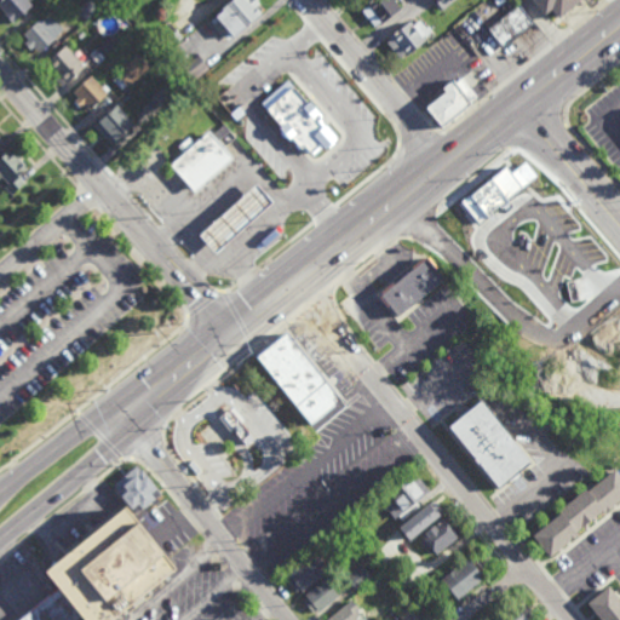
[(10,26),(33,6),(27,0),(0,0),(0,9),(9,19),(5,22),(10,26)]
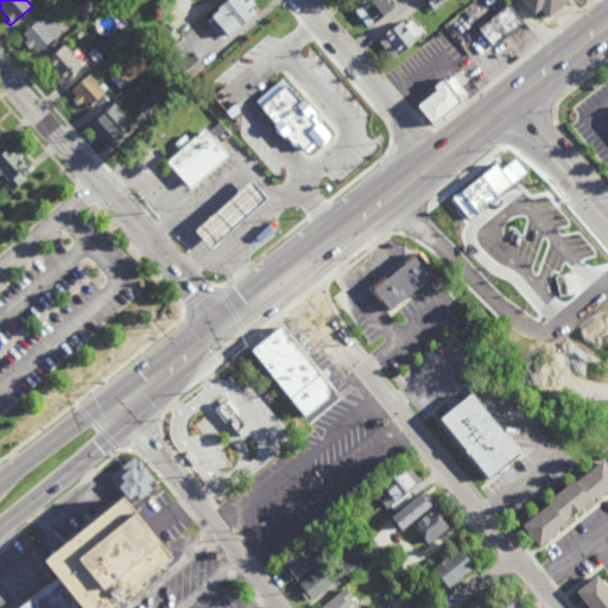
[(82,23),(73,13),(87,0),(95,10),(82,23)]
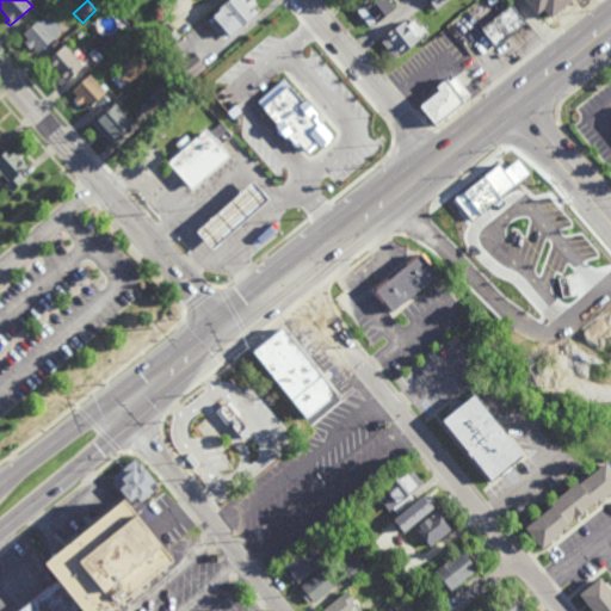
[(230,0),(208,23),(226,42),(258,14),(251,10),(257,6),(251,0),(247,0),(245,2),(242,0),(230,0)]
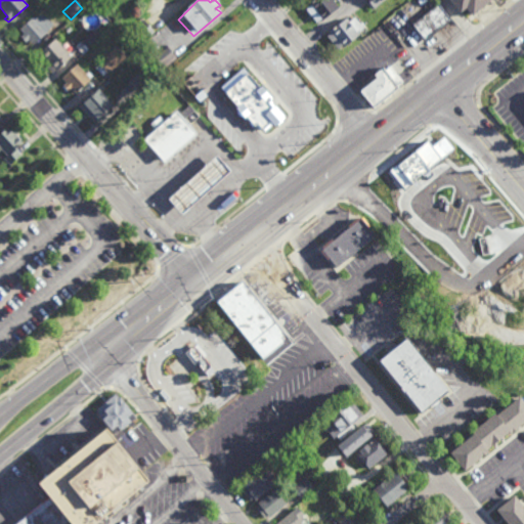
[(317,26),(338,9),(330,0),(318,0),(303,12),(317,26)]
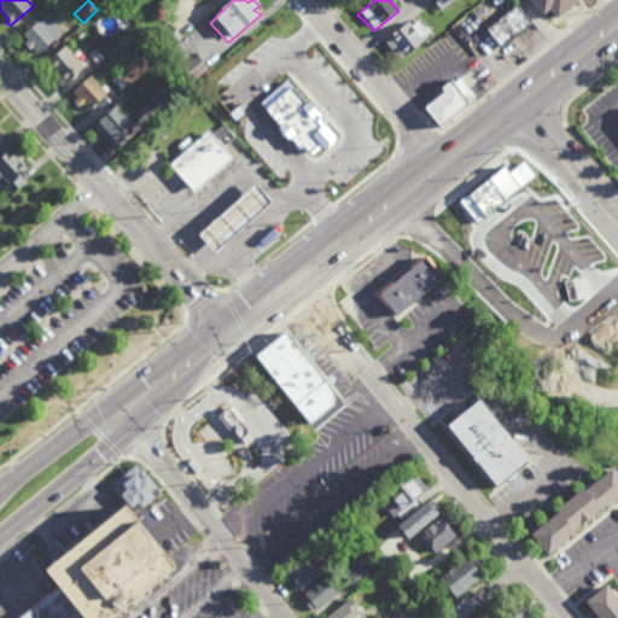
[(453,0),(433,0),(439,10),(453,0)]
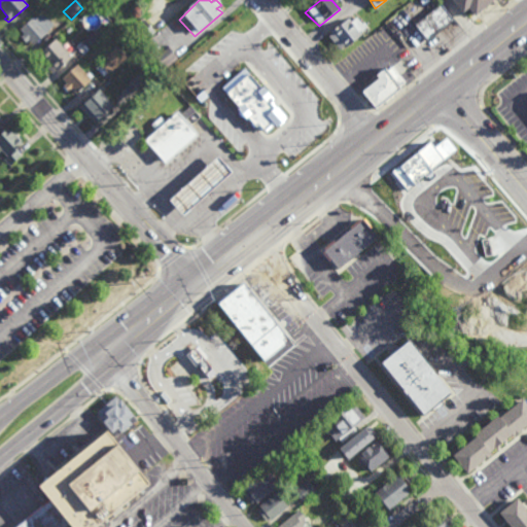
[(494,0),(476,15),(469,7),(463,13),(452,0),(494,0)]
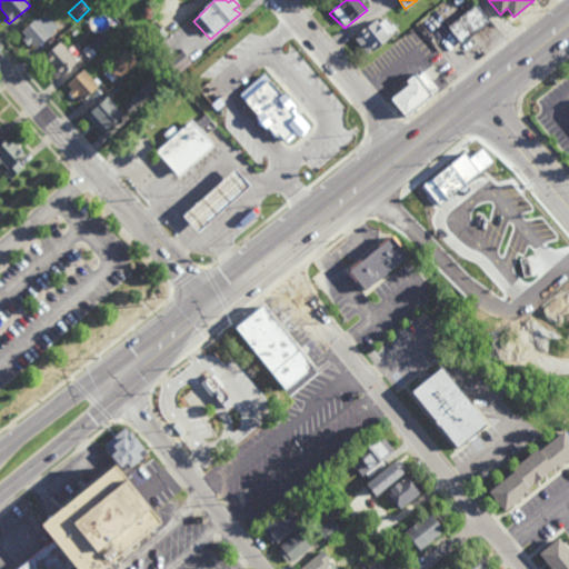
[(473,5),(487,23),(457,47),(442,28),(473,5)]
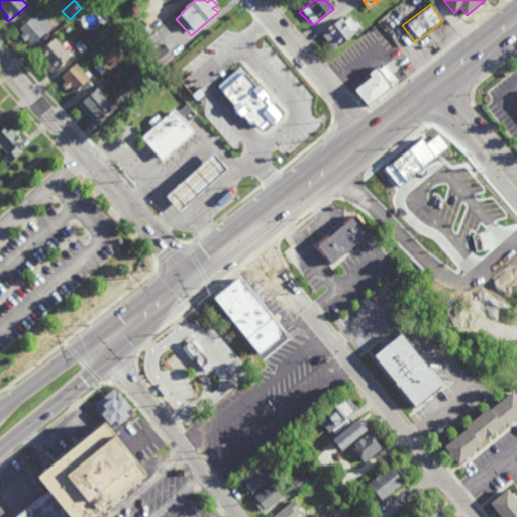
[(32,45),(54,27),(40,13),(19,30),(24,35),(21,38),(25,43),(28,40),(32,45)]
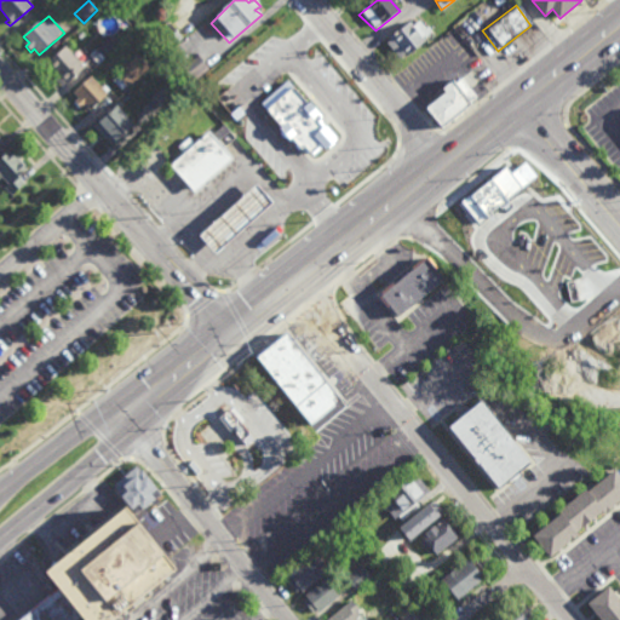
[(401,59),(431,32),(417,18),(386,42),(401,59)]
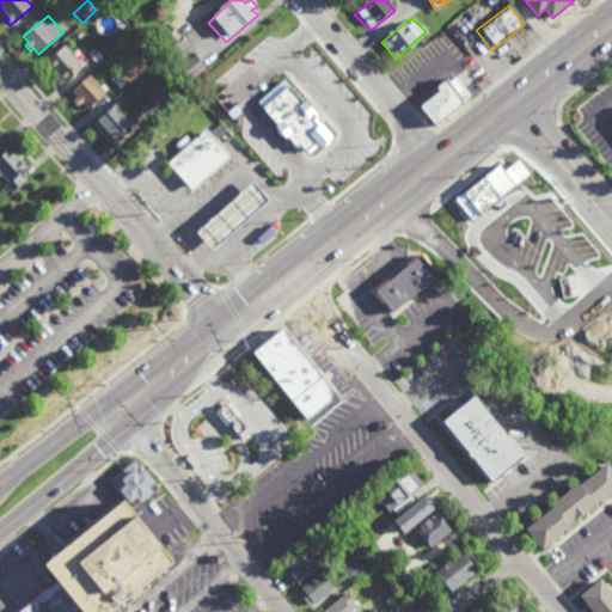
[(163,55),(154,46),(157,43),(152,38),(166,24),(181,38),(163,55)]
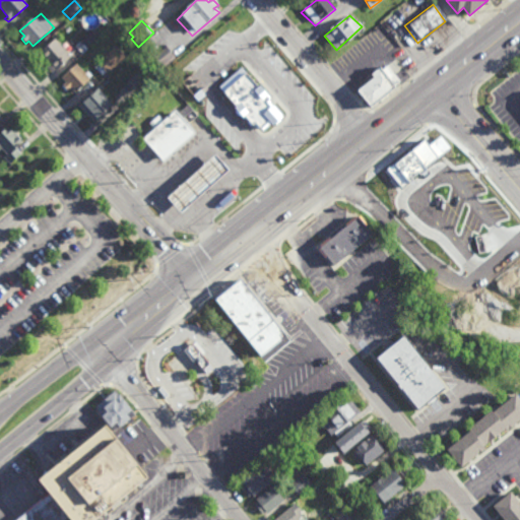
[(84,49),(78,43),(89,34),(94,40),(84,49)]
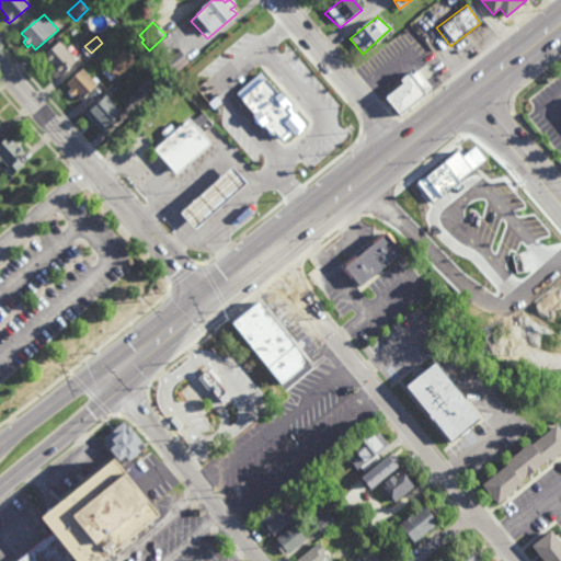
[(59,44),(76,63),(55,79),(49,72),(52,70),(43,58),(59,44)]
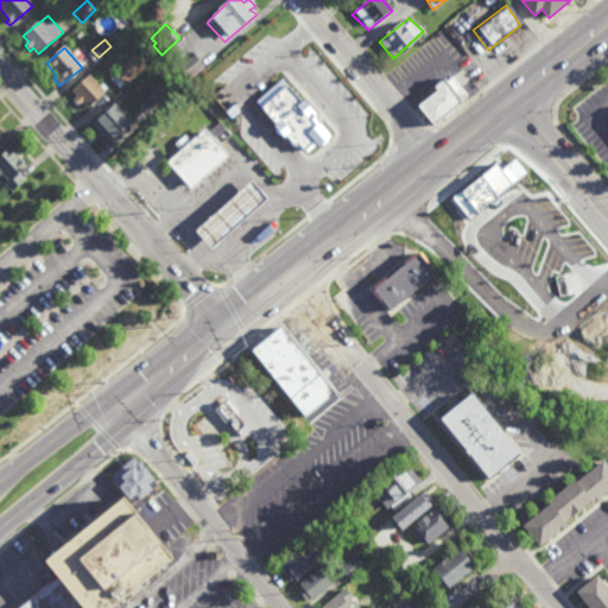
[(188,81),(176,67),(192,52),(204,67),(188,81)]
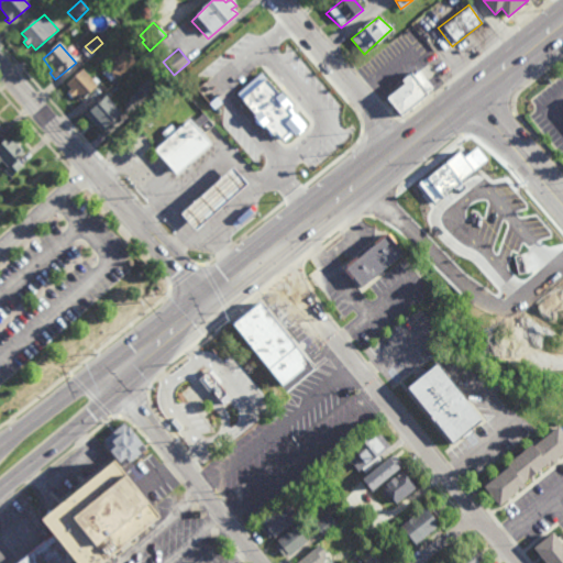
[(125,61),(130,56),(135,62),(131,65),(130,64),(116,77),(107,68),(120,55),(125,61)]
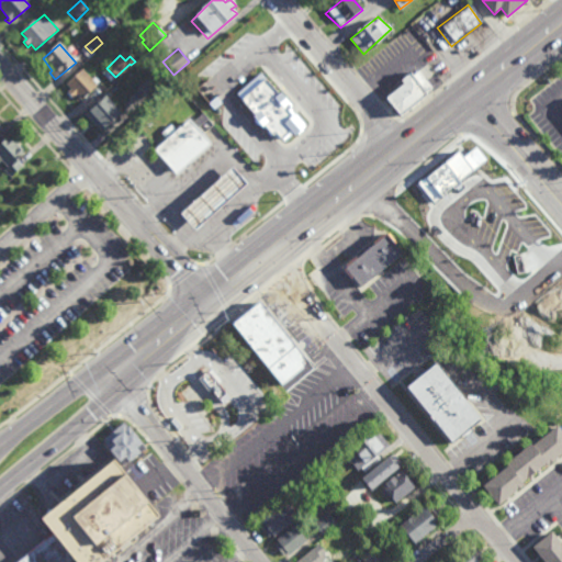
[(192,80),(183,70),(194,62),(202,72),(192,80)]
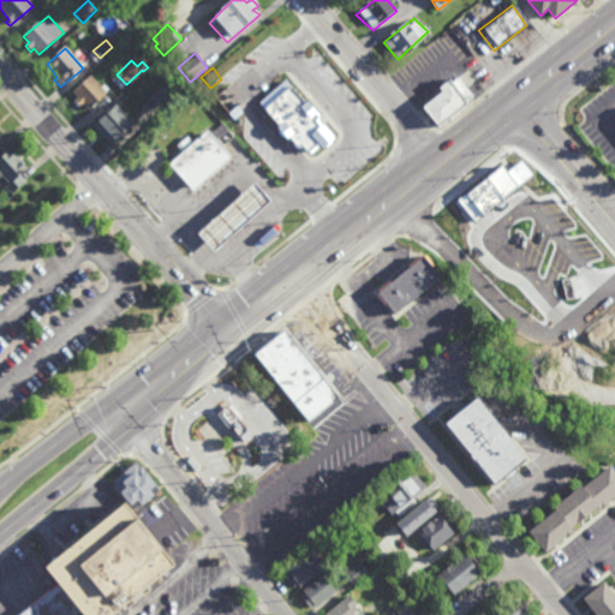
[(471,95),(435,123),(422,105),(440,90),(435,84),(446,76),(448,79),(454,75),(471,95)]
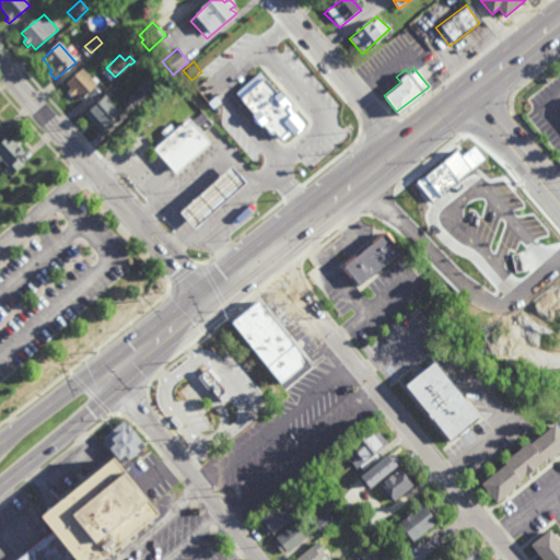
[(148,93),(138,84),(154,69),(163,78),(148,93)]
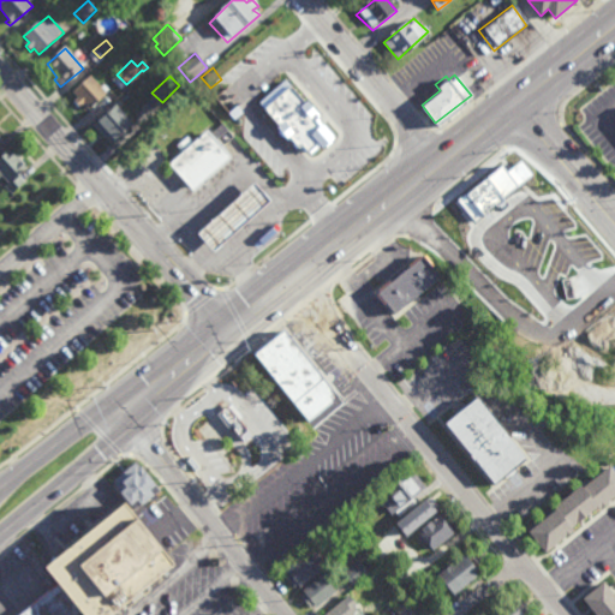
[(107,95),(106,94),(109,90),(105,87),(101,89),(90,77),(72,94),(79,100),(75,103),(81,109),(84,106),(89,112),(107,95)]
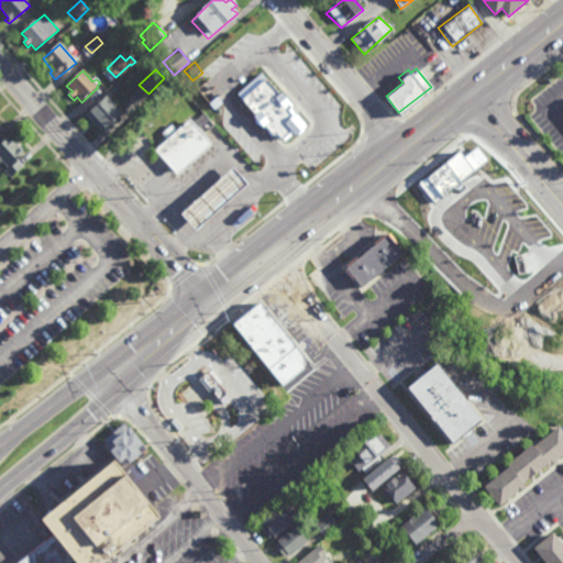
[(236,92),(269,134),(275,131),(284,142),(306,125),(263,72),(236,92)]
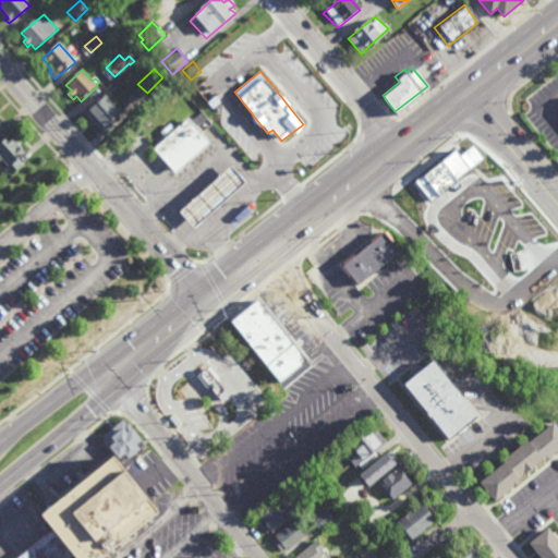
[(192,98),(189,94),(196,87),(199,92),(192,98)]
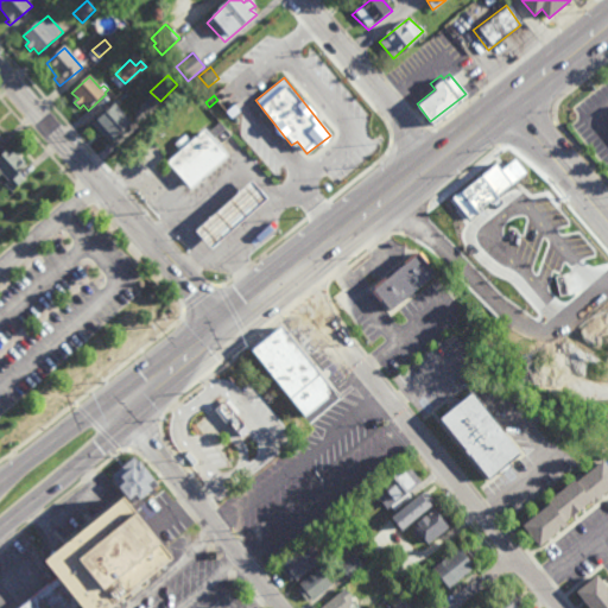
[(111,145),(133,124),(114,105),(92,126),(111,145)]
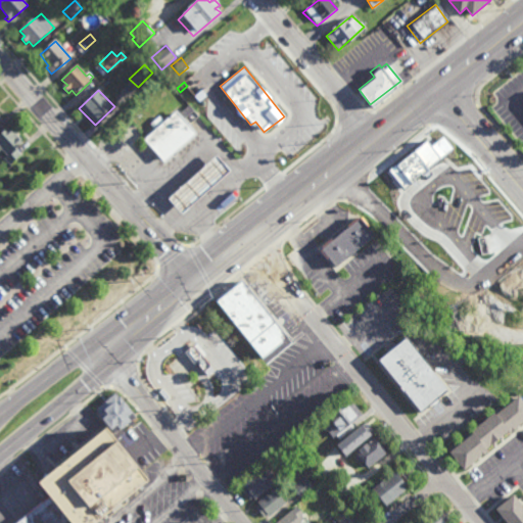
[(189,123),(180,111),(188,103),(198,114),(189,123)]
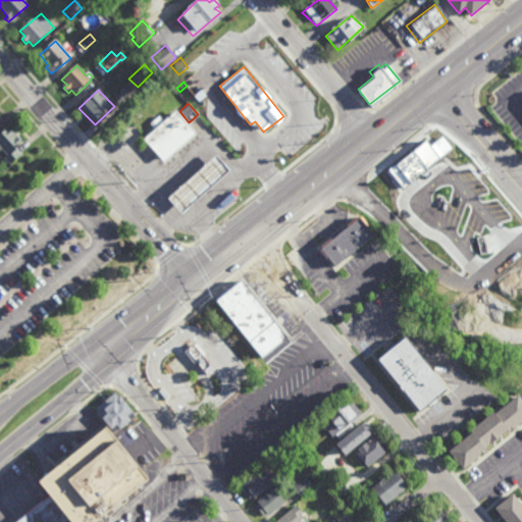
[(145,141),(164,163),(196,136),(176,112),(145,141)]
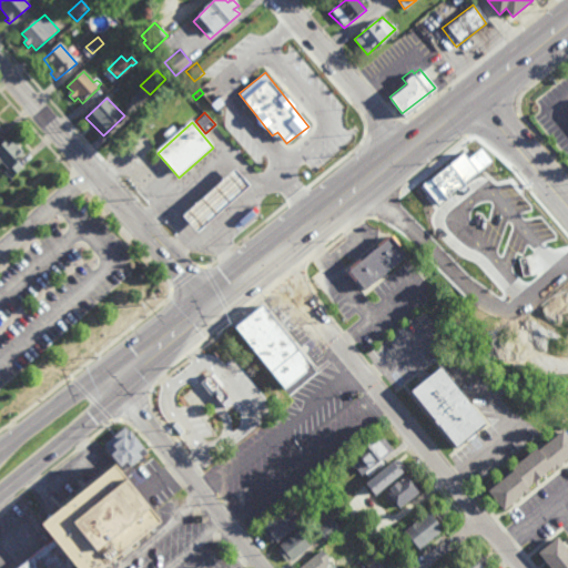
[(225,132),(221,127),(227,122),(232,128),(225,132)]
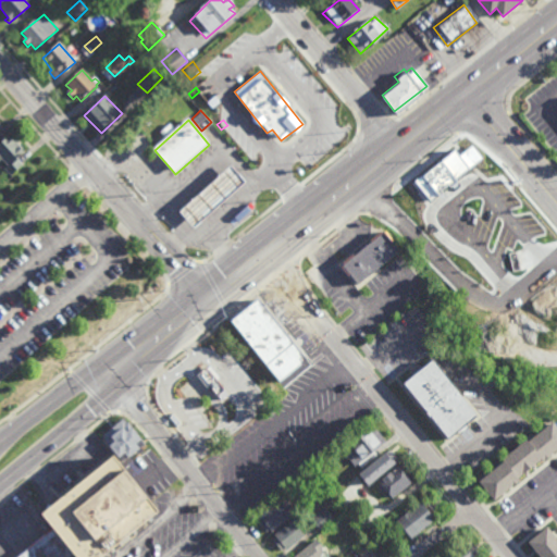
[(0,146),(10,137),(25,152),(16,160),(22,164),(11,176),(0,165),(0,146)]
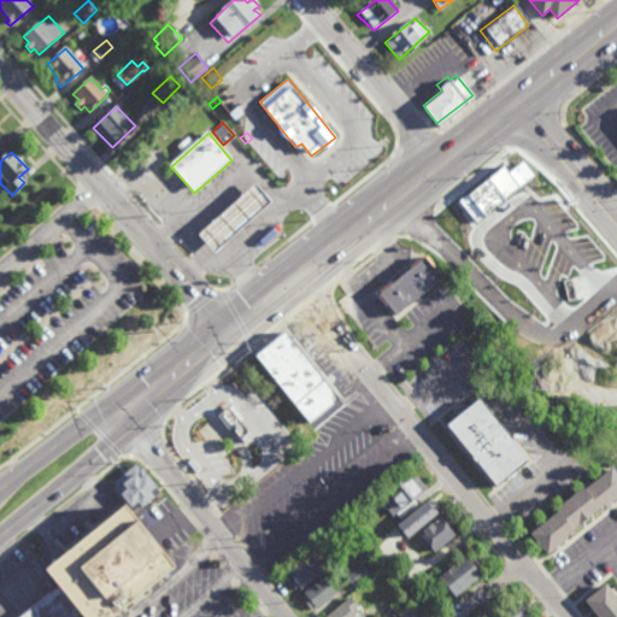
[(200,235),(213,251),(271,203),(258,187),(200,235)]
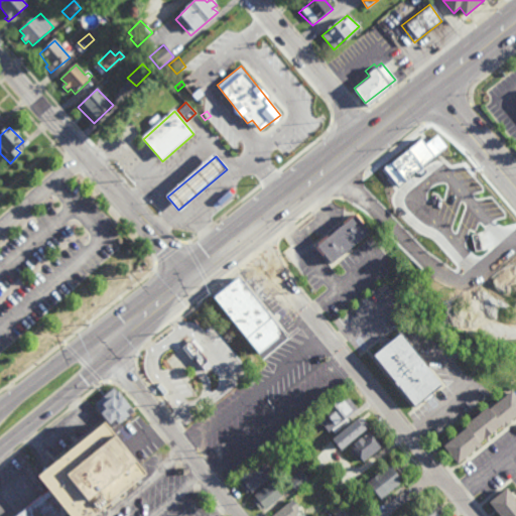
[(360,247),(354,252),(348,245),(330,259),(317,243),(344,222),(357,238),(354,240),(360,247)]
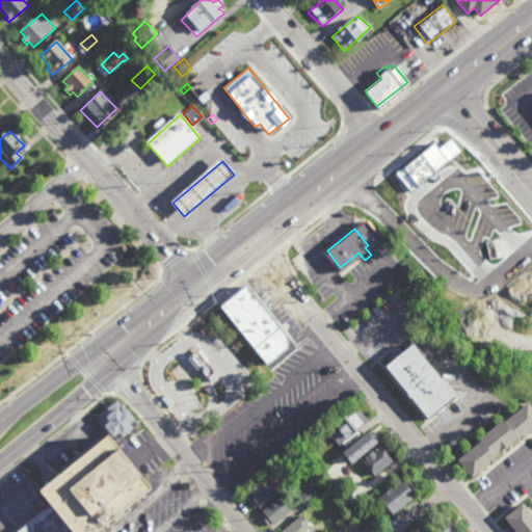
[(266,364),(219,306),(245,284),(293,343),(266,364)]
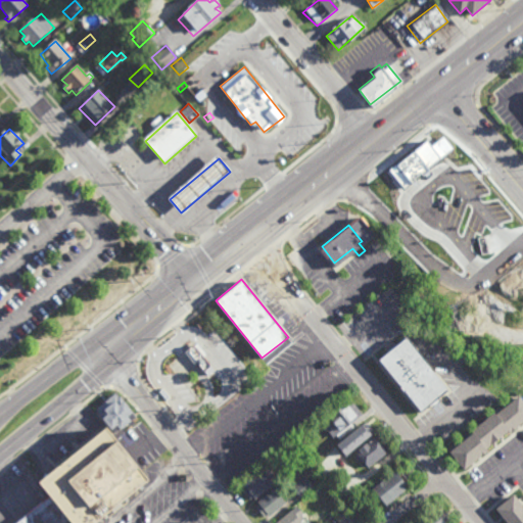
[(445,390),(437,397),(439,400),(430,409),(427,405),(420,411),(378,360),(387,352),(385,350),(394,342),(395,344),(403,338),(445,390)]
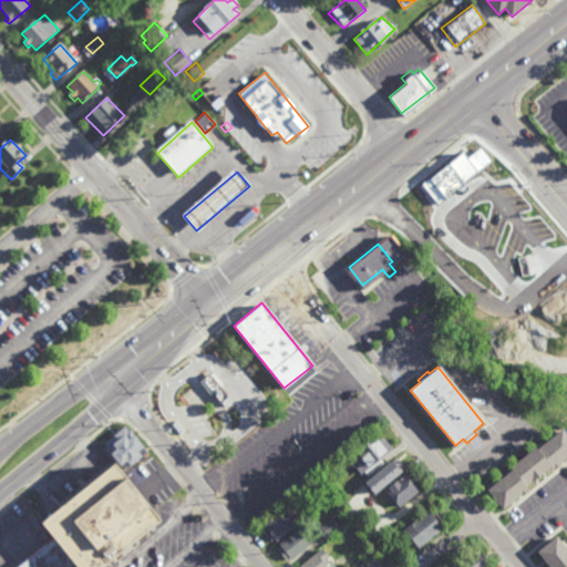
[(219,388),(227,397),(220,402),(213,392),(209,394),(199,382),(204,378),(203,378),(207,374),(212,371),(223,384),(219,388)]
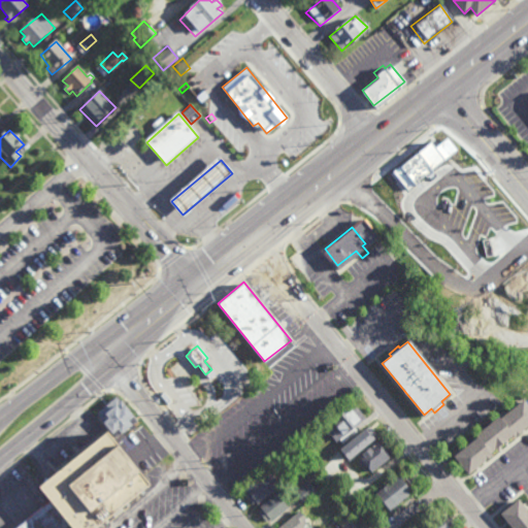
[(119,400),(120,399),(136,421),(113,439),(96,417),(97,416),(95,413),(116,396),(119,400)]
